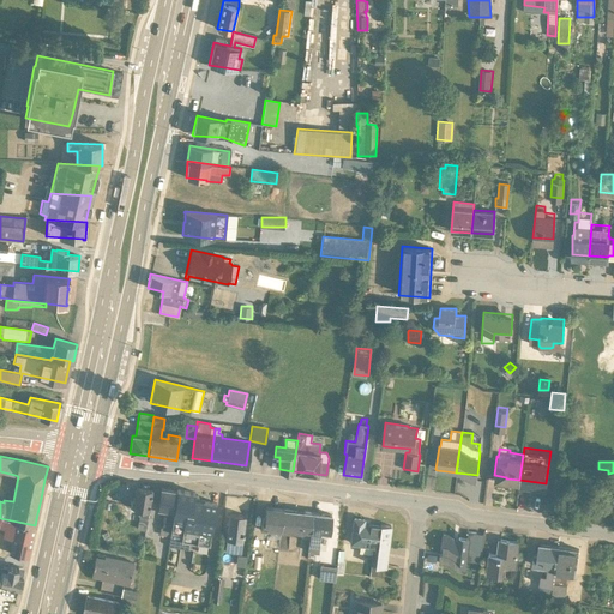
[(142,487),(136,486),(134,498),(131,498),(130,507),(132,507),(133,507),(140,509),(137,529),(145,530),(151,488),(149,488),(149,486),(144,486),(142,487)]
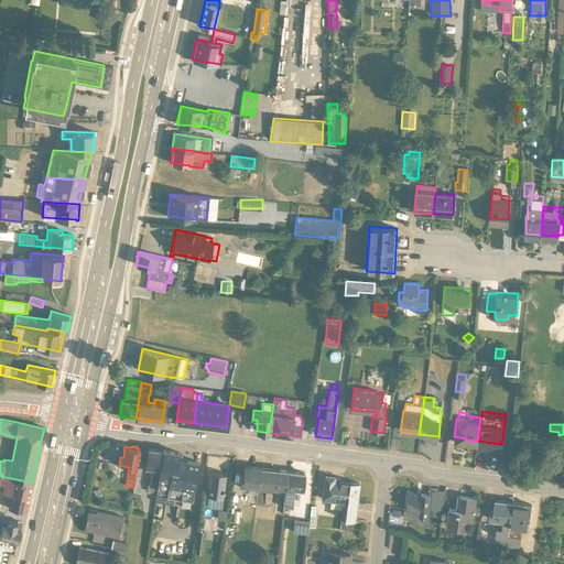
[(155,494),(162,449),(147,447),(143,467),(151,468),(149,484),(147,484),(147,491),(155,494)]
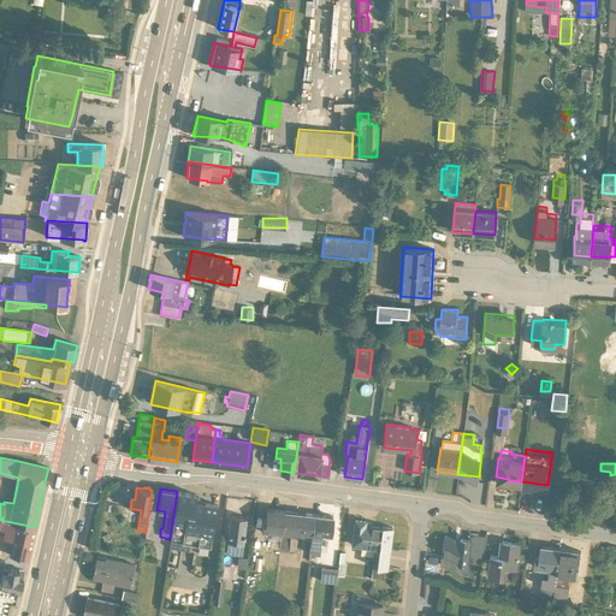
[(195,495),(177,491),(171,533),(183,535),(182,543),(209,548),(217,505),(217,504),(199,502),(199,498),(199,497),(195,497),(195,495)]
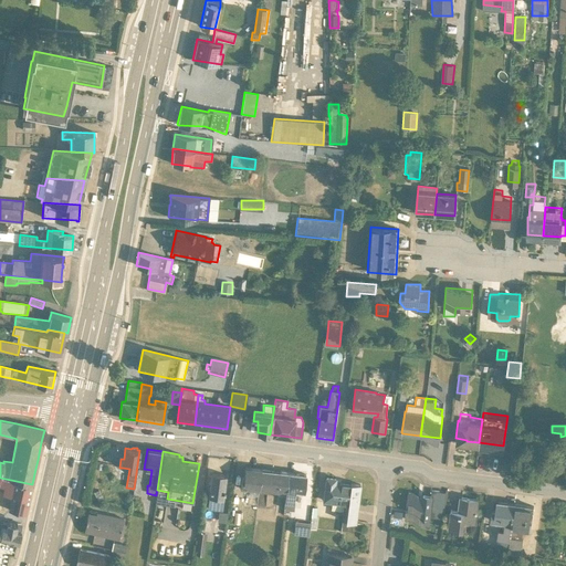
[(261,469),(244,467),(243,477),(241,477),(240,490),(249,491),(248,495),(258,496),(261,469)]
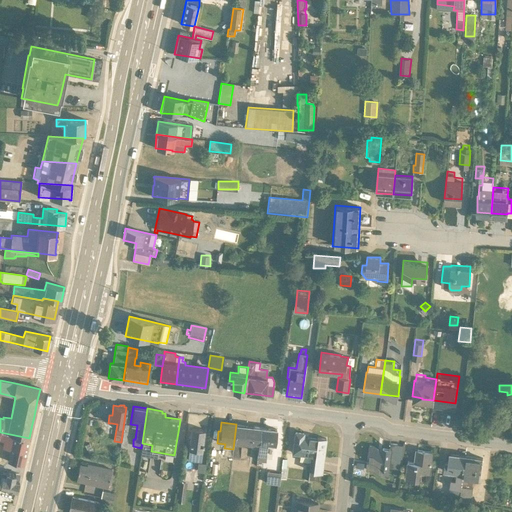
[(236,424),(233,446),(250,448),(251,443),(258,443),(260,427),(236,424)]
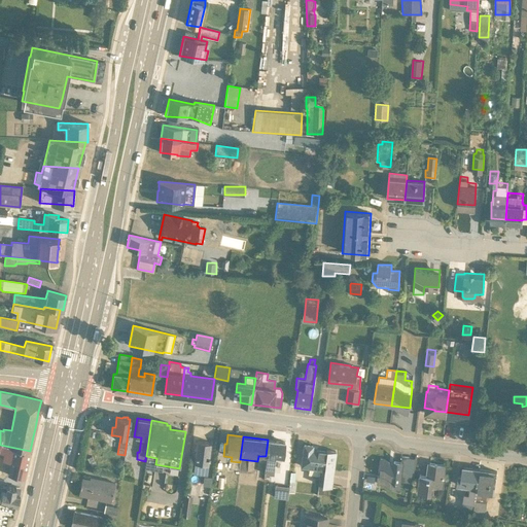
[(268,440),(264,473),(273,475),(275,457),(283,458),(284,442),(268,440)]
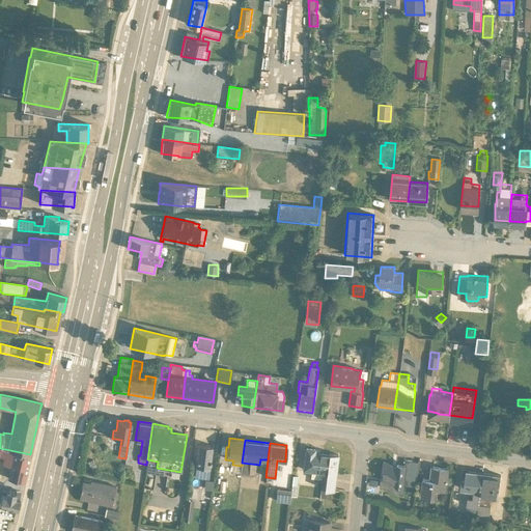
[(197,444),(194,476),(207,478),(212,446),(197,444)]
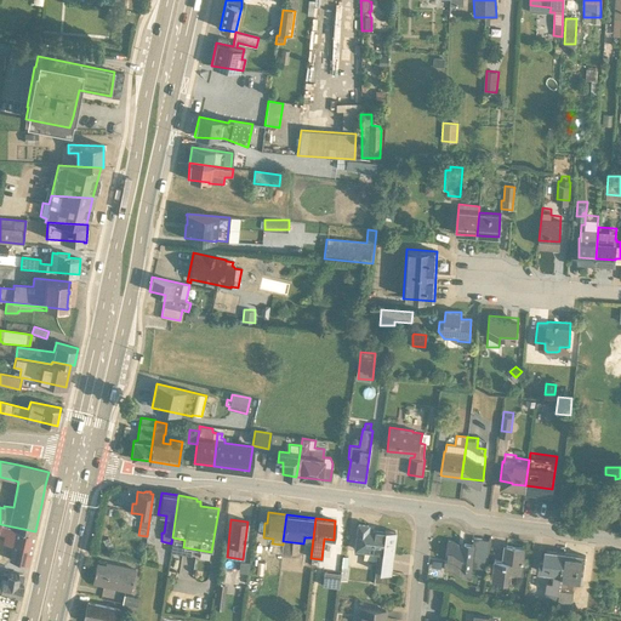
[(35,531),(0,524),(0,535),(6,536),(5,543),(11,546),(9,559),(28,564),(35,531)]
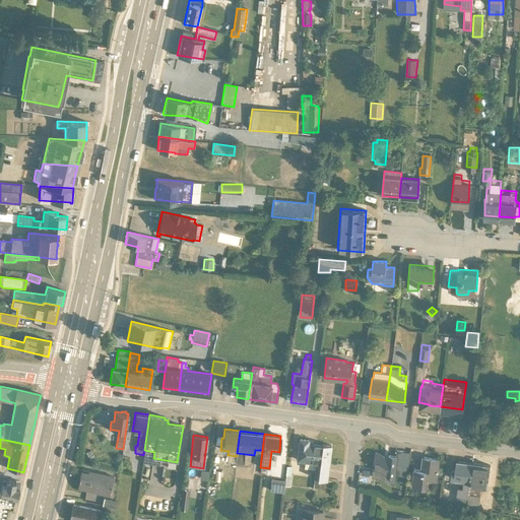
[(307,443),(308,440),(300,439),(297,461),(305,462),(304,468),(314,470),(313,478),(314,478),(314,479),(324,480),(327,465),(328,465),(330,446),(321,444),(321,445),(307,443)]
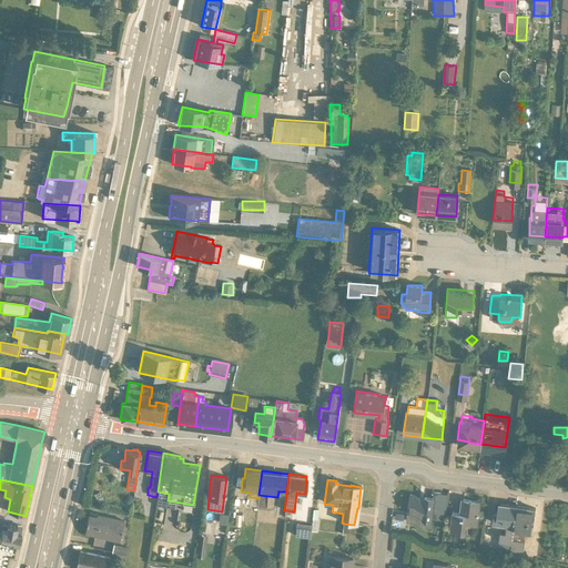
[(409,495),(406,520),(423,523),(424,516),(432,516),(434,493),(425,492),(424,496),(409,495)]
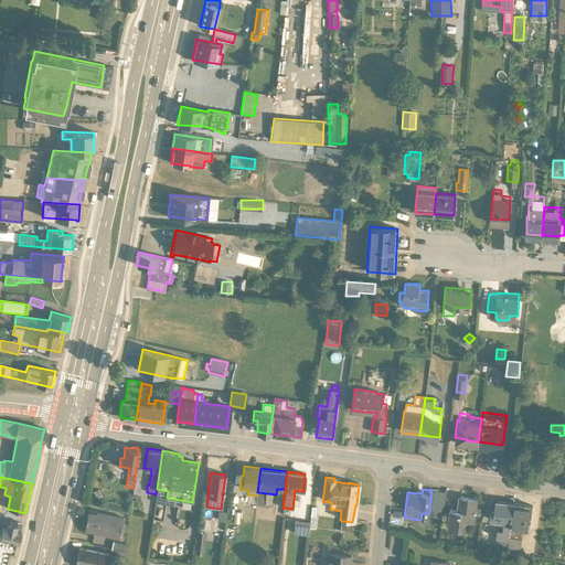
[(450,503),(448,522),(465,524),(466,515),(476,516),(478,492),(459,490),(457,504),(450,503)]
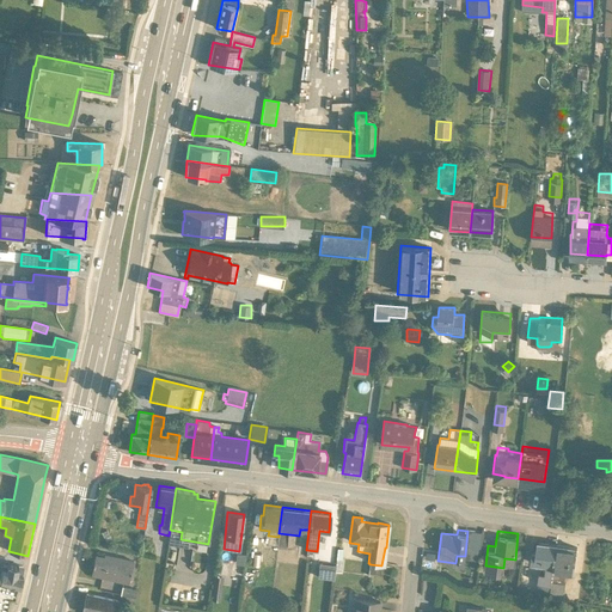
[(556,539),(537,536),(536,545),(532,545),(531,557),(542,560),(540,565),(539,565),(537,589),(550,592),(552,568),(552,565),(556,539)]
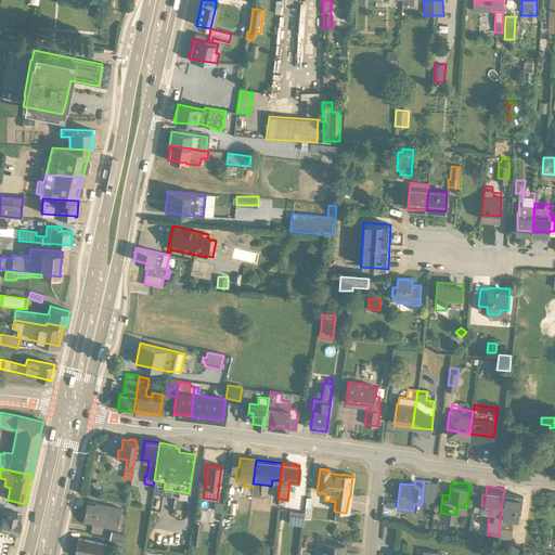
[(524,491),(504,489),(501,513),(520,515),(524,491)]
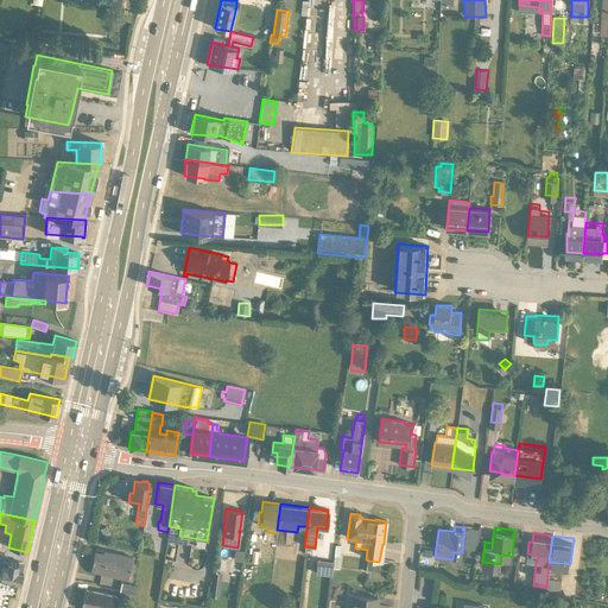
[(95,550),(90,570),(127,580),(132,557),(103,550),(102,552),(95,550)]
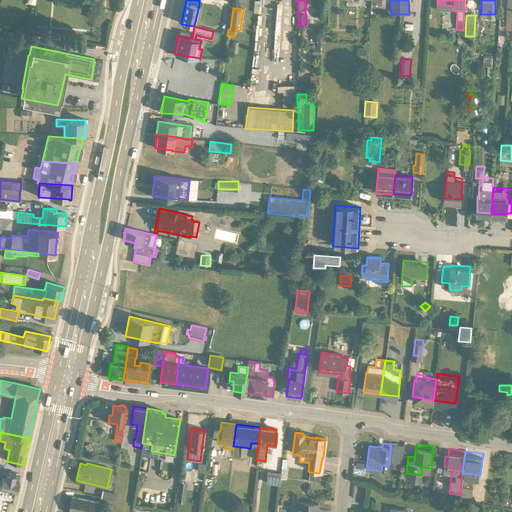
[(197,463),(197,472),(204,472),(205,463),(197,463)]
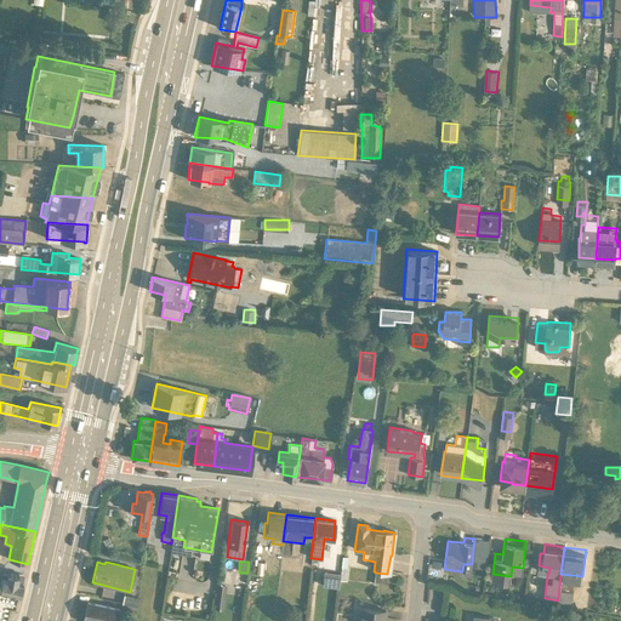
[(0,584),(0,588),(21,593),(23,582),(22,582),(23,577),(17,576),(18,574),(7,571),(6,575),(3,574),(0,584)]
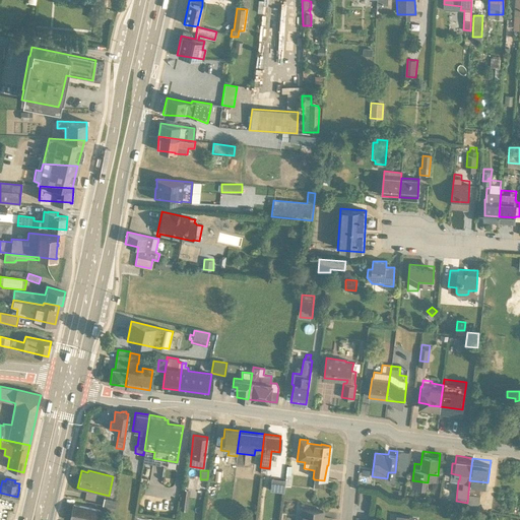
[(285,480),(271,478),(269,491),(283,493),(285,480)]
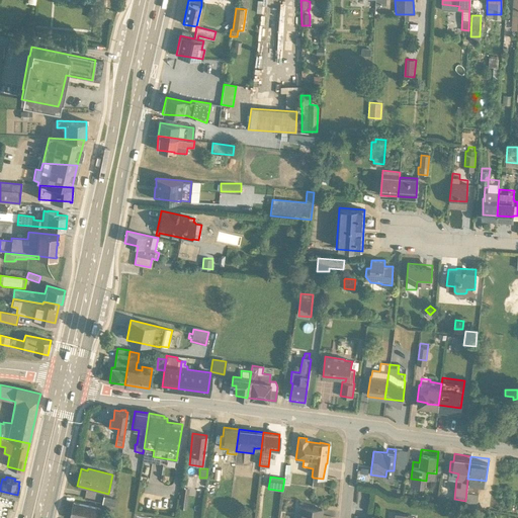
[(467,481),(465,501),(477,501),(479,489),(477,489),(478,483),(467,481)]
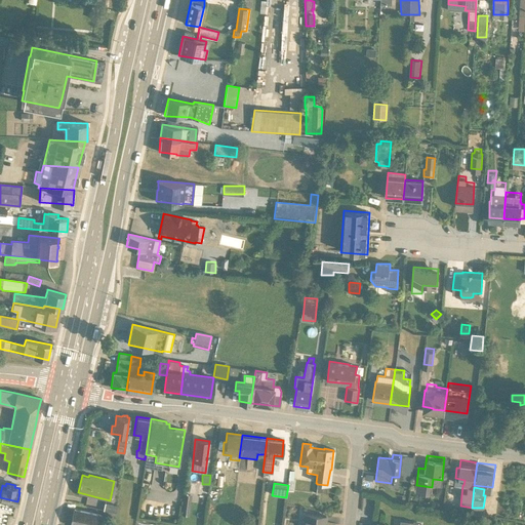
[(190,495),(184,494),(180,515),(188,516),(190,495)]
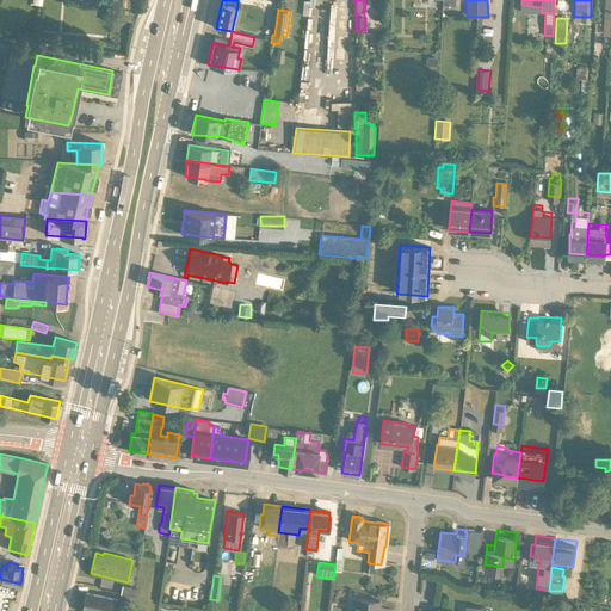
[(122,585),(119,593),(134,597),(136,588),(122,585)]
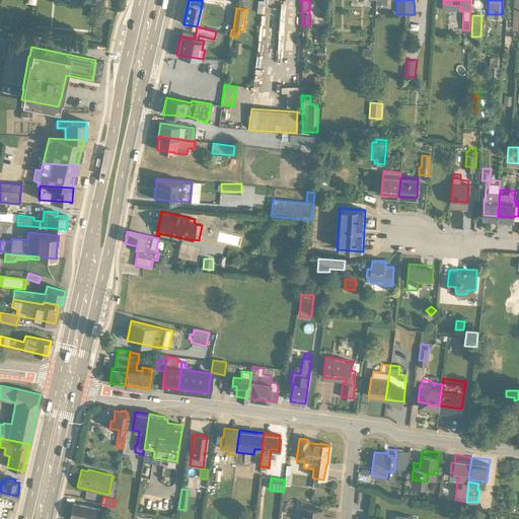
[(97,518),(100,509),(72,502),(70,511),(68,518),(97,518)]
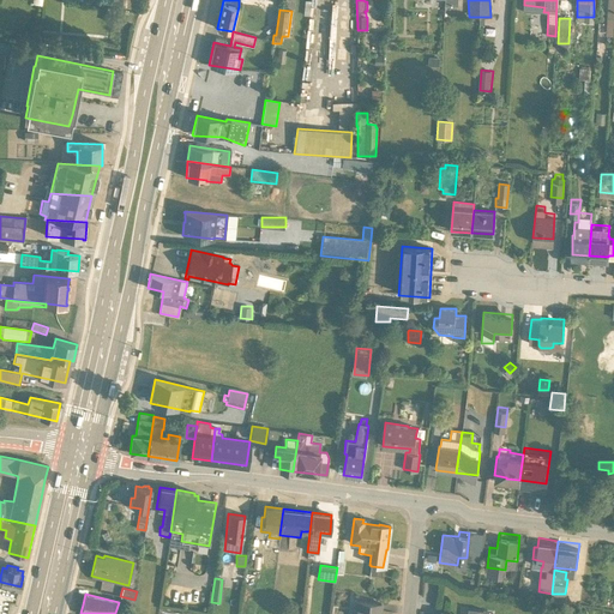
[(134,600),(122,597),(121,605),(125,606),(124,611),(132,612),(134,600)]
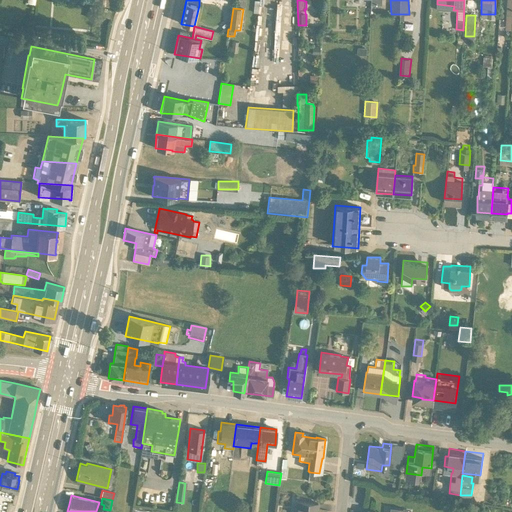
[(296,501),(294,511),(317,511),(318,503),(296,501)]
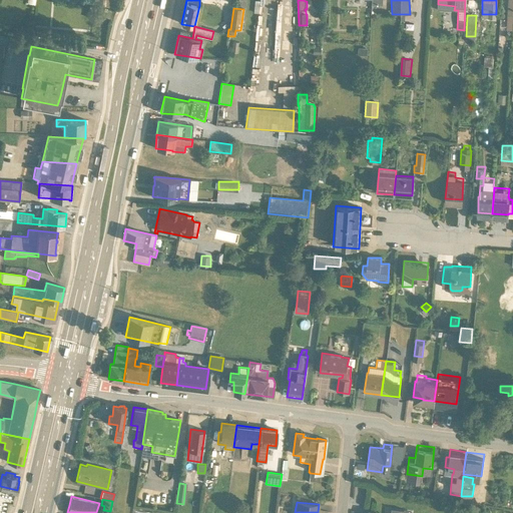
[(403,512),(404,504),(392,503),(391,512),(384,512),(385,511),(374,510),(373,512),(371,512),(368,512),(403,512)]
